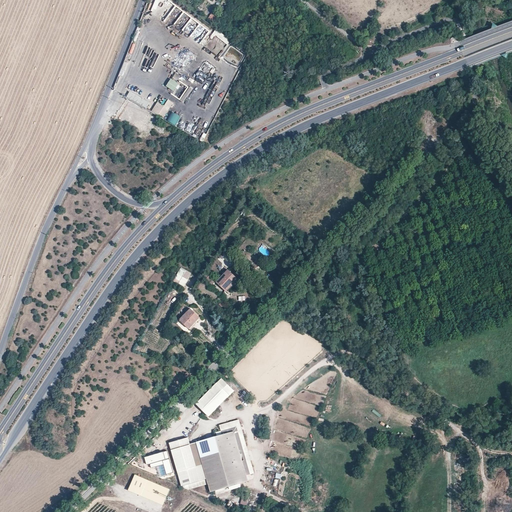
[(210,38),(216,29),(214,27),(207,36),(210,38)]
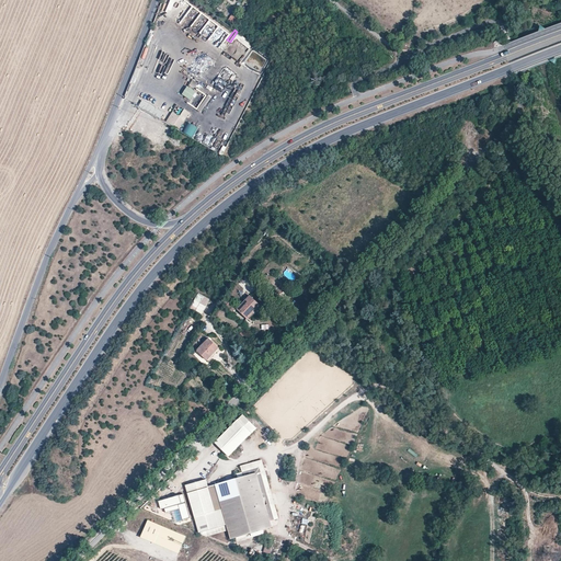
[(261,50),(237,32),(230,42),(233,44),(237,39),(249,49),(244,55),(245,55),(253,60),(254,60),(261,50)]
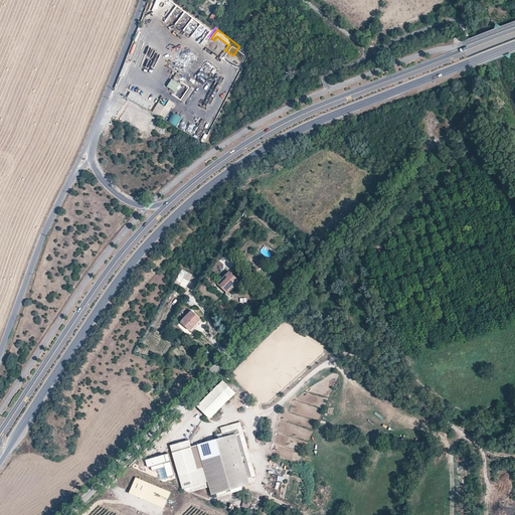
[(178,30),(175,36),(181,39),(185,34),(178,30)]
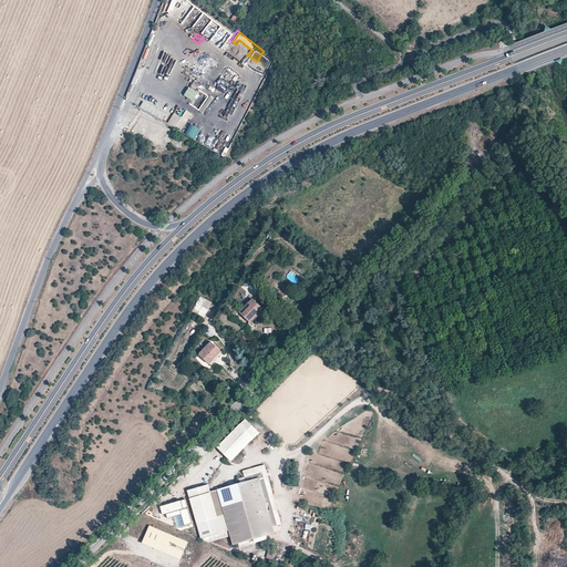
[(226,51),(233,42),(229,40),(227,38),(219,47),(226,51)]
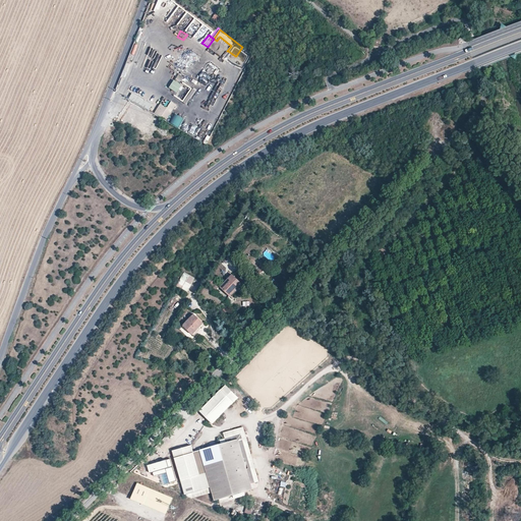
[(246,51),(242,47),(236,56),(240,59),(246,51)]
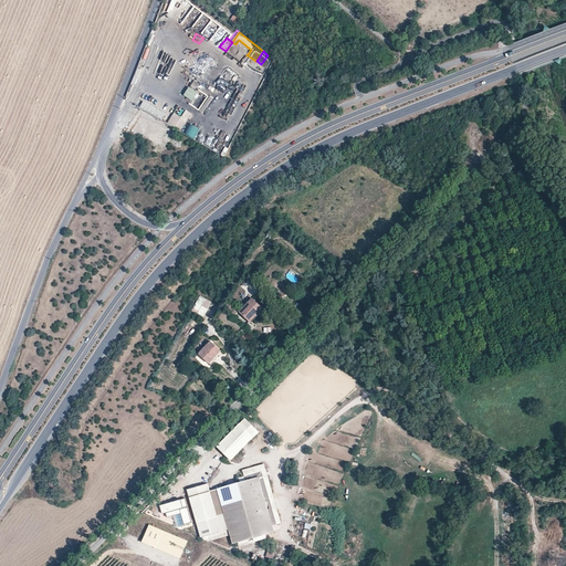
[(261,64),(257,61),(255,61),(248,55),(247,55),(242,61),(255,71),(261,64)]
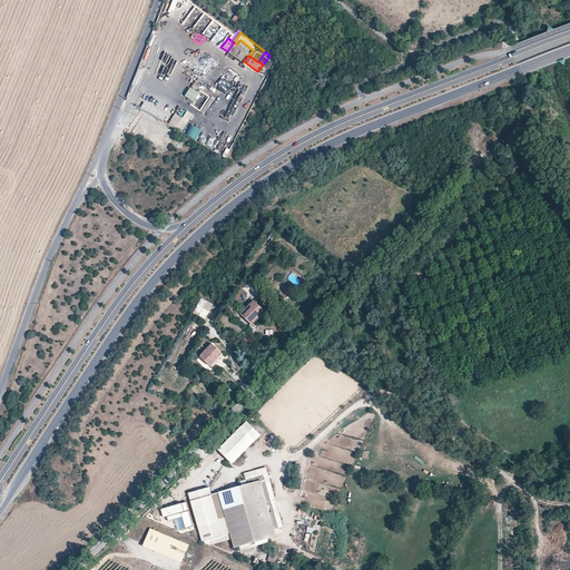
[(264,67),(271,70),(276,59),(269,56),(264,67)]
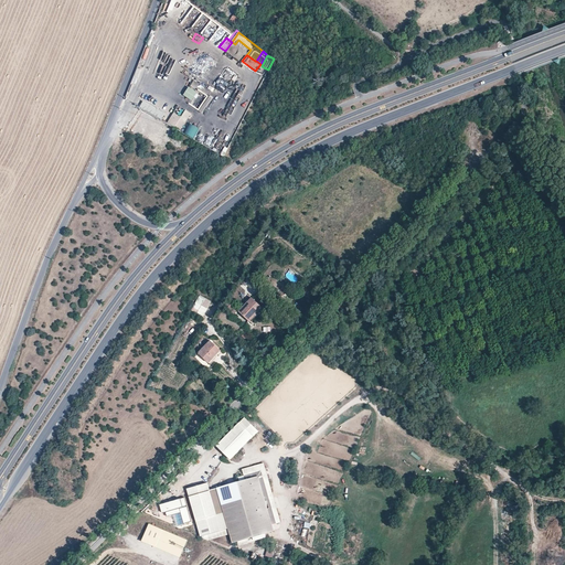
[(183,95),(192,100),(196,95),(203,85),(194,80),(183,95)]
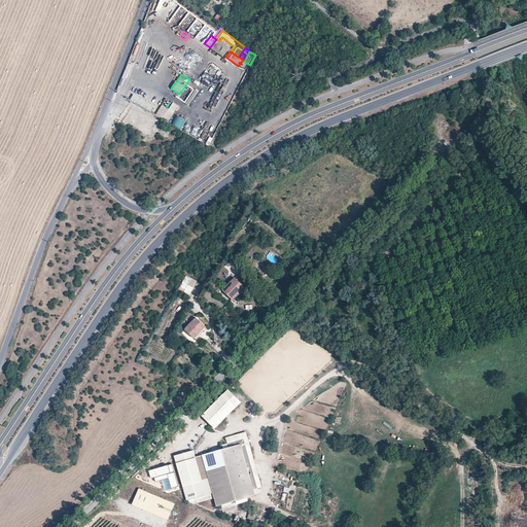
[(188,92),(183,89),(179,94),(177,98),(182,101),(188,92)]
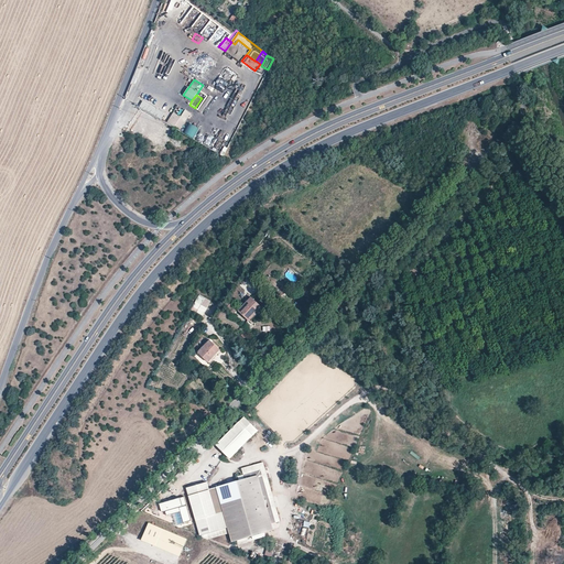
[(143,101),(140,108),(161,119),(164,112),(143,101)]
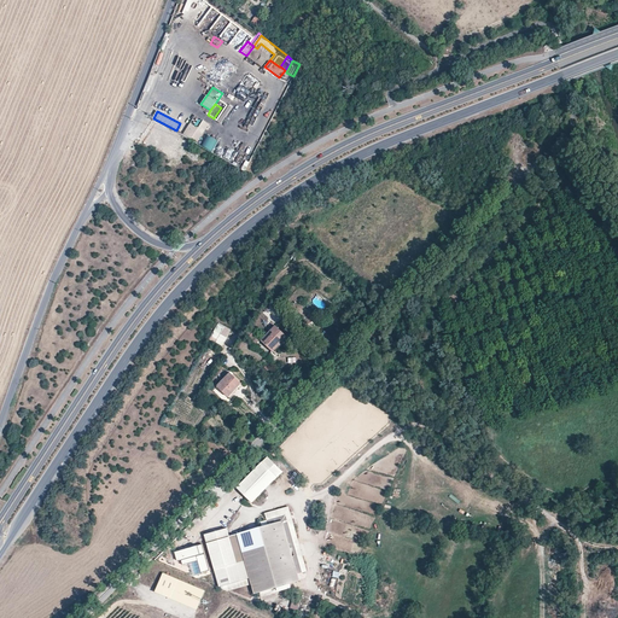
[(191,140),(197,145),(209,124),(203,121),(198,128),(191,140)]
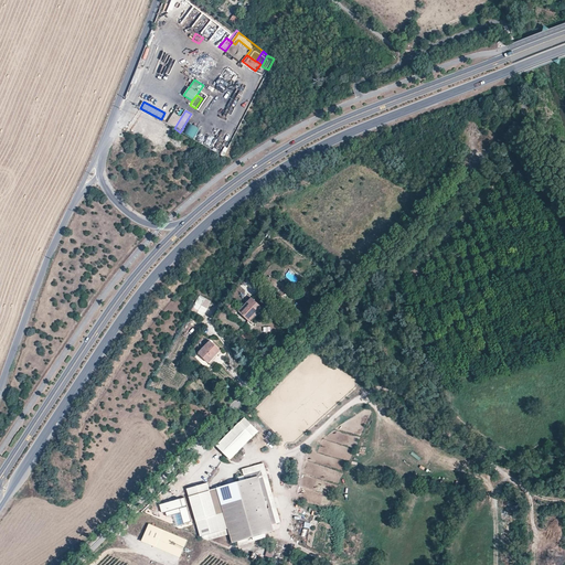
[(174,128),(181,117),(174,113),(168,123),(174,128)]
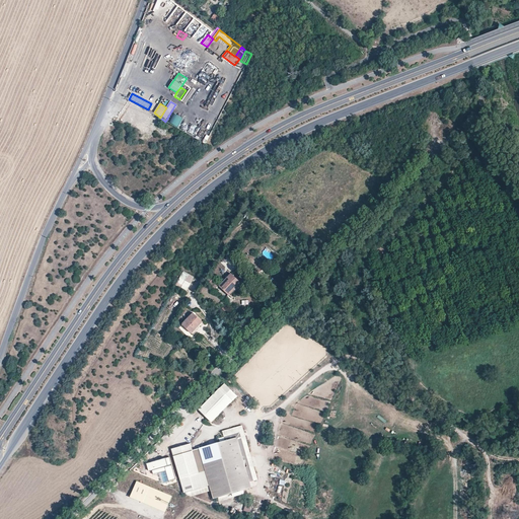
[(179,128),(183,118),(174,114),(169,123),(179,128)]
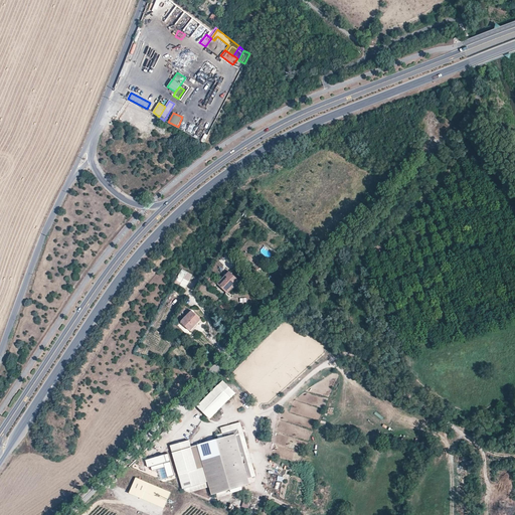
[(136,126),(139,120),(133,117),(130,123),(136,126)]
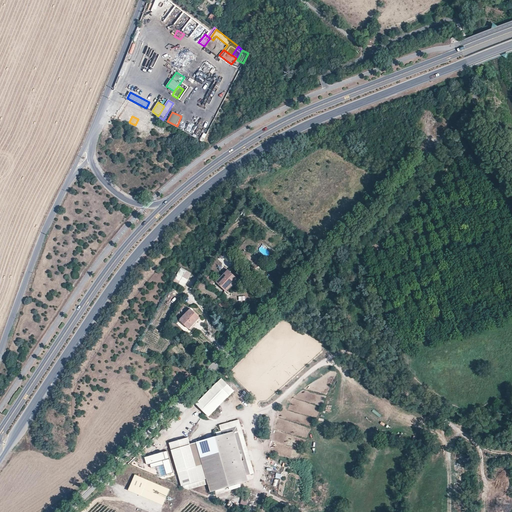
[(181,268),(173,283),(183,288),(192,274),(181,268)]
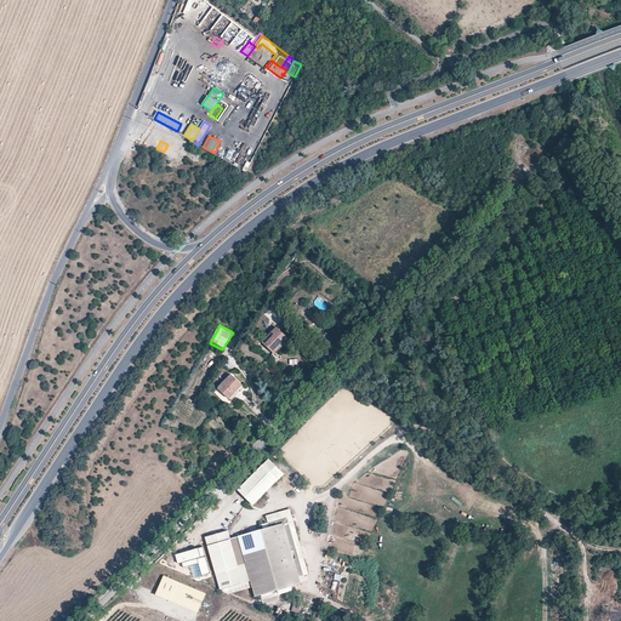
[(289,339),(277,328),(263,342),(275,353),(289,339)]
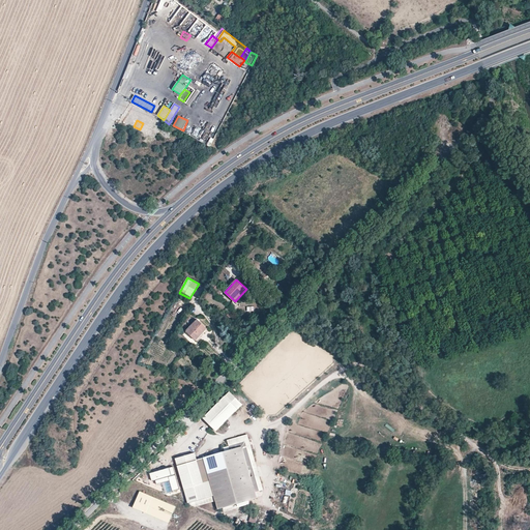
[(224,291),(217,286),(213,290),(219,295),(224,291)]
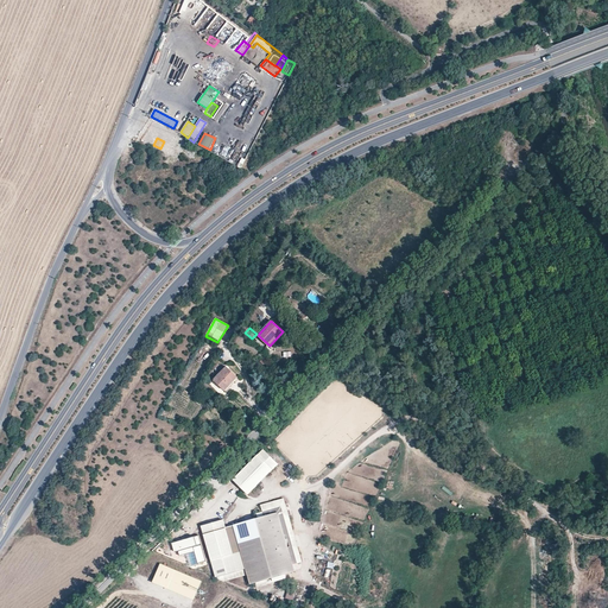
[(238,378),(227,367),(214,380),(226,391),(238,378)]
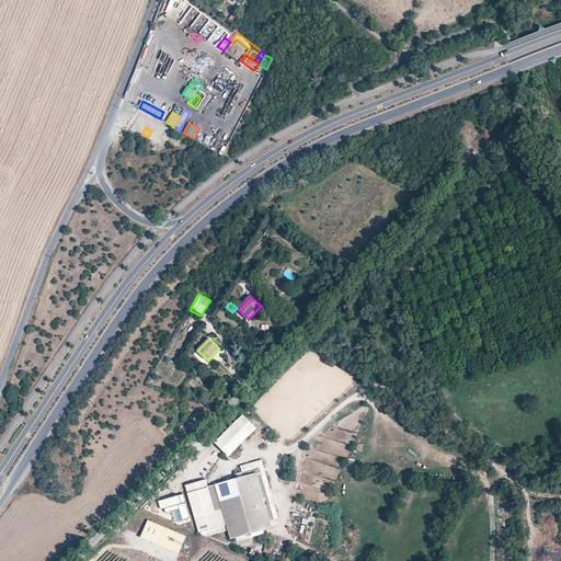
[(229,457),(258,428),(243,414),(215,442),(229,457)]
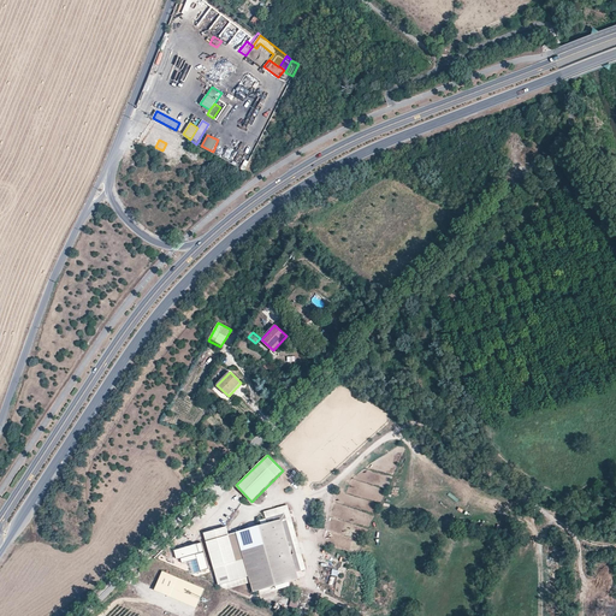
[(291,468),(288,471),(298,480),(302,479),(291,468)]
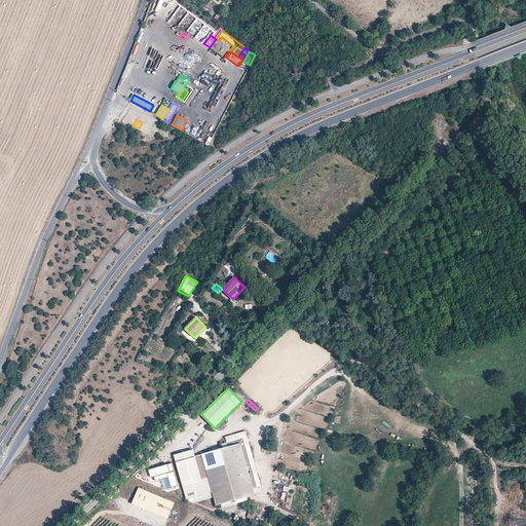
[(222,445),(223,449),(240,444),(252,487),(260,485),(246,431),(226,437),(227,443),(222,445)]
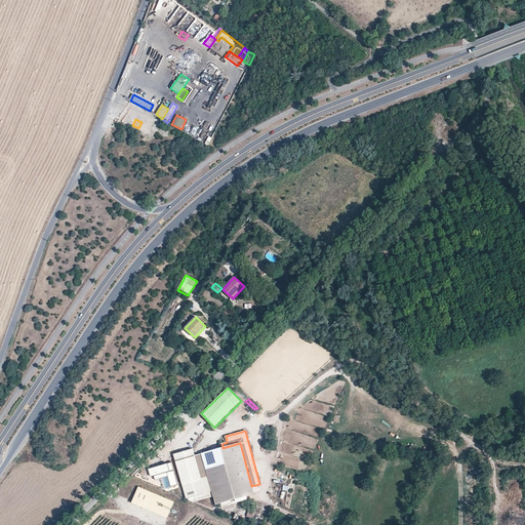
[(223,448),(202,454),(211,489),(216,505),(254,494),(251,486),(240,443),(223,448)]
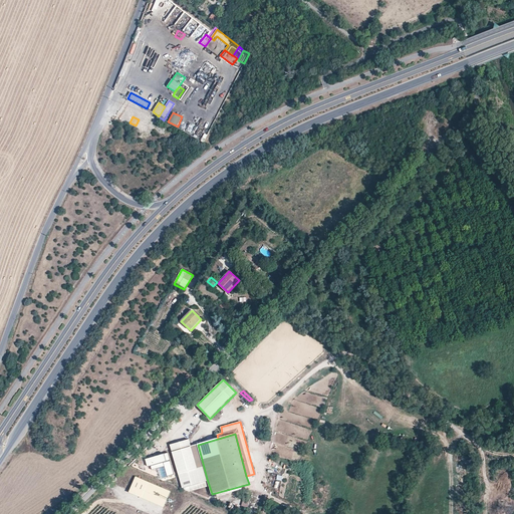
[(207,479),(198,445),(191,446),(190,440),(172,444),(184,486),(207,479)]
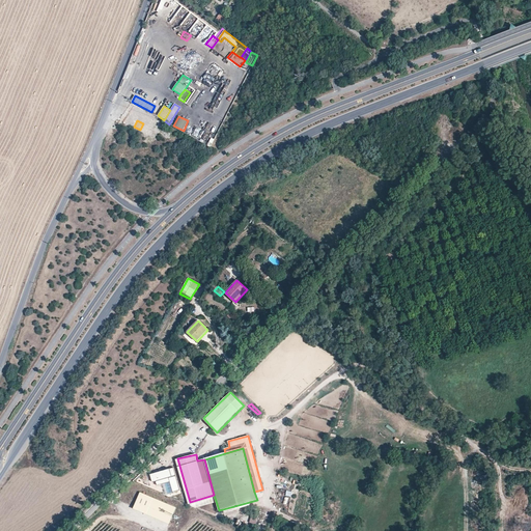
[(169,468),(146,473),(147,479),(164,475),(168,491),(174,488),(169,468)]
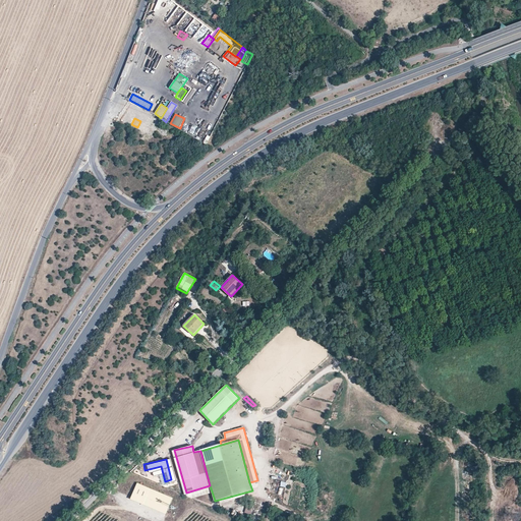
[(251,515),(253,508),(247,506),(245,513),(251,515)]
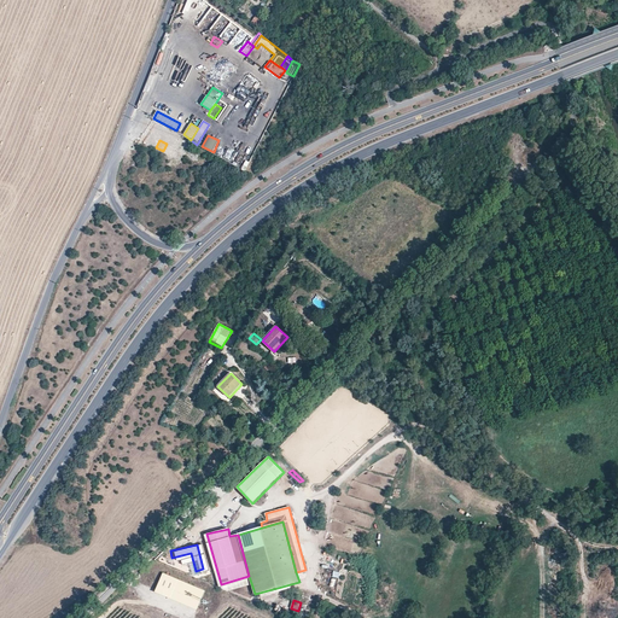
[(305,606),(302,616),(308,617),(312,608),(305,606)]
